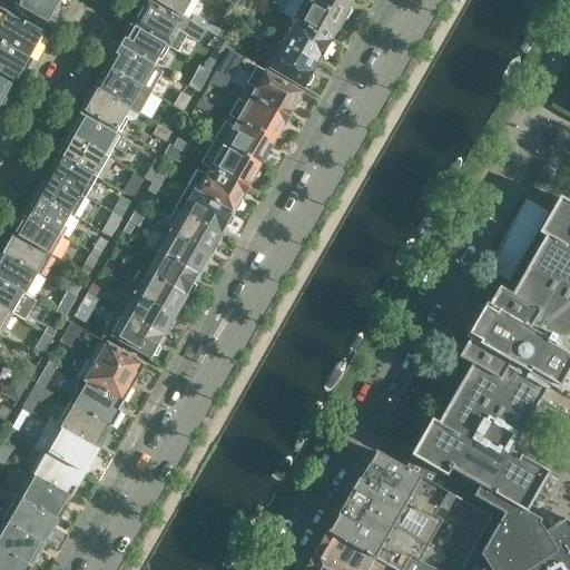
[(60,2),(56,0),(0,0),(0,1),(2,3),(45,28),(47,23),(52,15),(56,13),(59,7),(58,5),(60,2)]
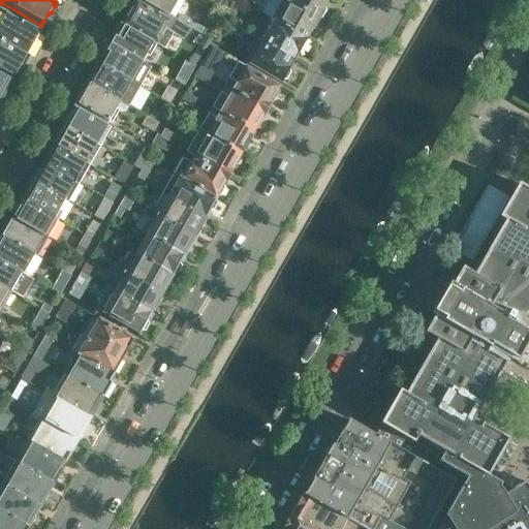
[(142,0),(169,14),(178,0),(142,0)]
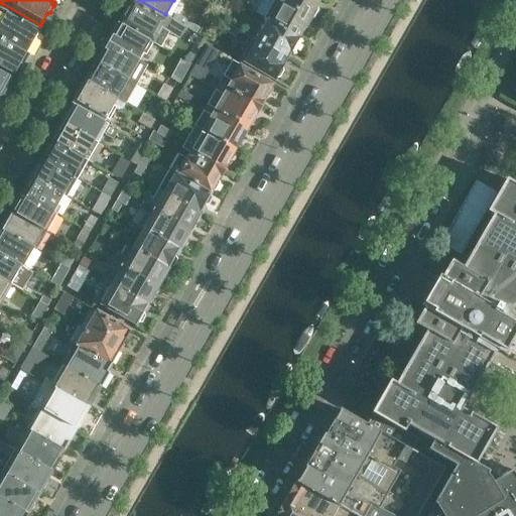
[(228,0),(216,0),(211,9),(220,14),(228,0)]
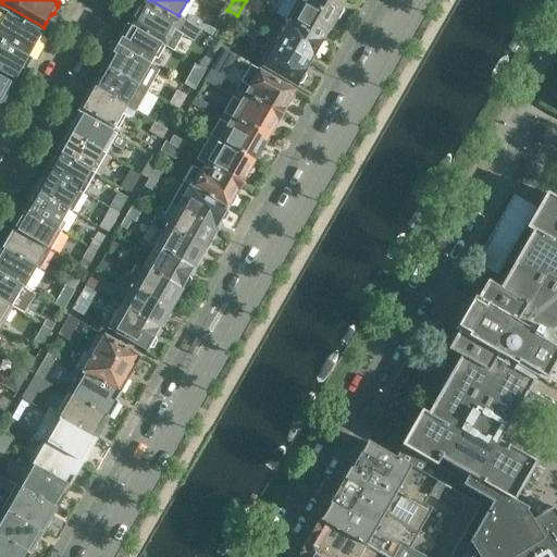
[(283,0),(275,15),(288,22),(323,42),(335,20),(300,0),(283,0)]
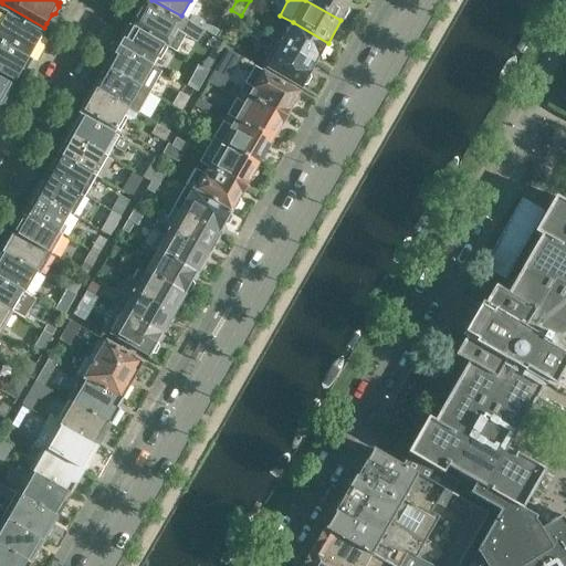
[(305,0),(341,20),(352,0),(305,0)]
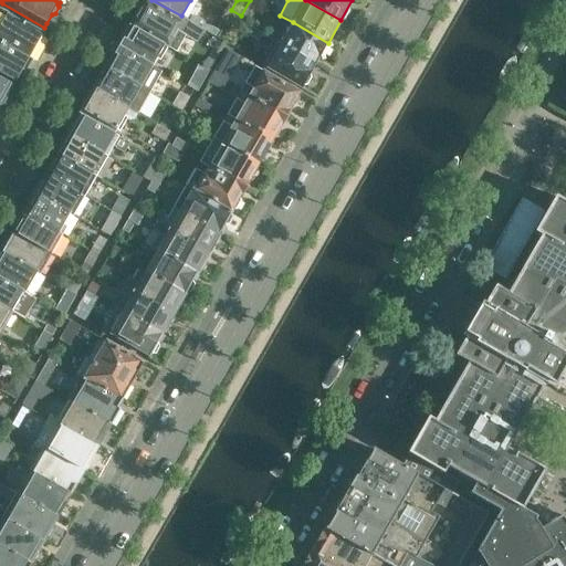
[(134,23),(132,27),(164,46),(169,49),(176,53),(186,37),(197,43),(203,32),(185,21),(158,7),(147,1),(140,13),(137,12),(133,20),(134,23)]
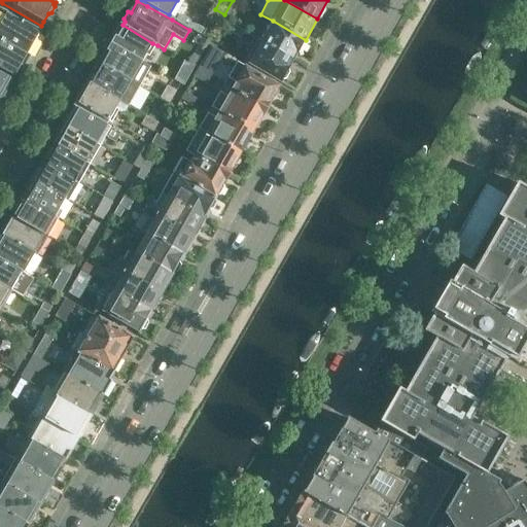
[(0,38),(30,56),(36,46),(31,43),(39,31),(30,25),(30,24),(22,20),(22,21),(0,8),(0,38)]
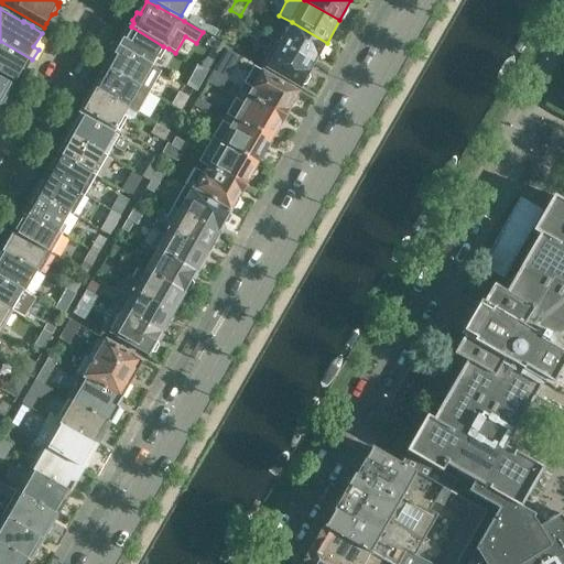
[(292,22),(280,44),(314,64),(327,43),(292,22)]
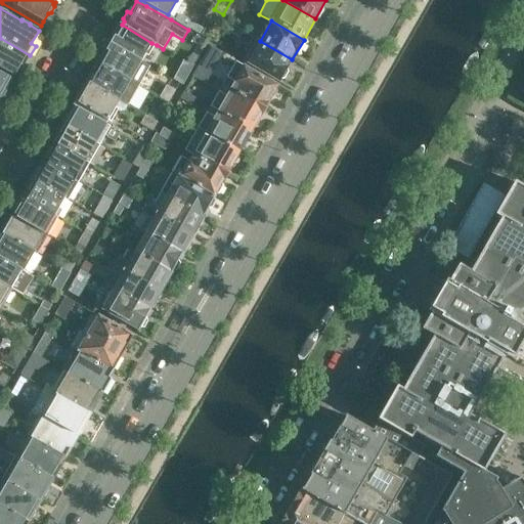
[(192,22),(188,28),(200,34),(204,28),(192,22)]
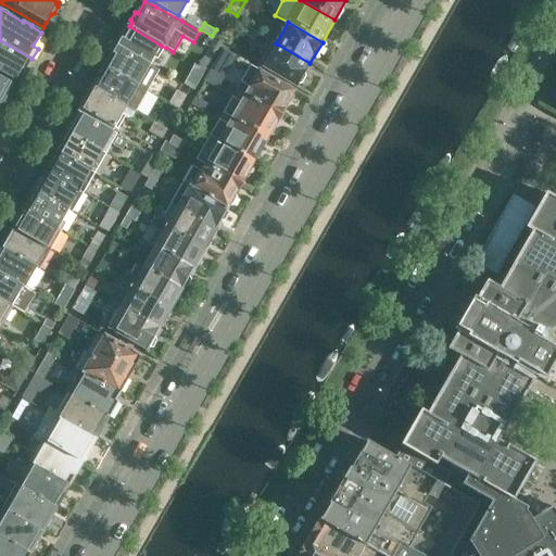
[(123,37),(117,46),(150,64),(161,46),(129,26),(128,27),(125,28),(122,34),(123,37)]
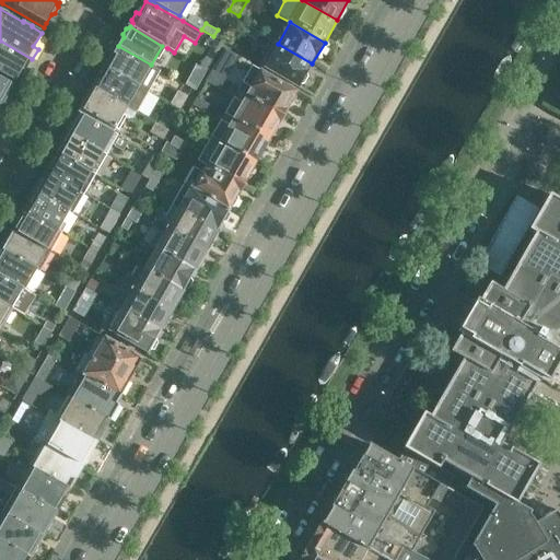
[(247,26),(244,34),(255,41),(259,33),(247,26)]
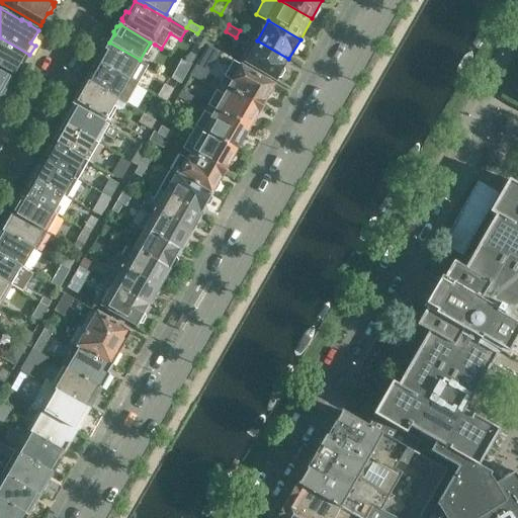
[(0,67),(4,70),(5,69),(13,73),(21,60),(25,63),(29,55),(0,37),(0,67)]
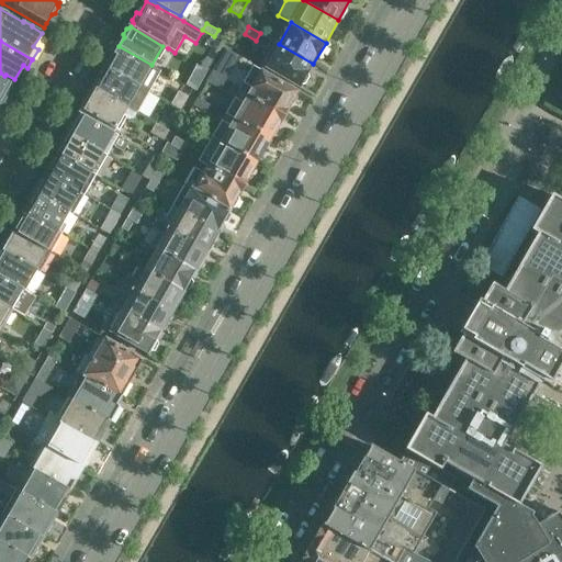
[(279,44),(266,66),(265,67),(282,78),(283,77),(301,87),(313,64),(279,44)]
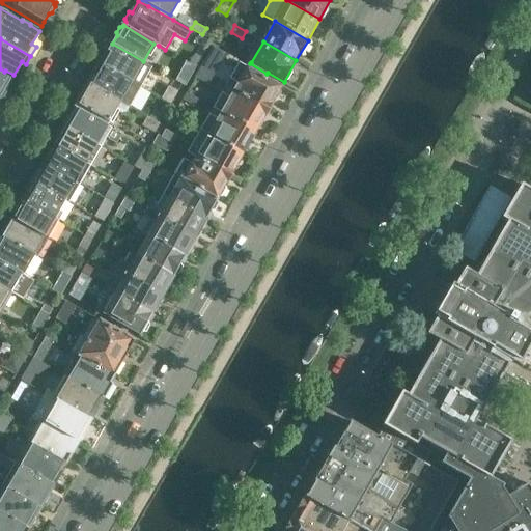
[(103,62),(102,63),(136,83),(142,71),(139,68),(143,61),(112,44),(107,53),(104,54),(102,58),(103,62)]
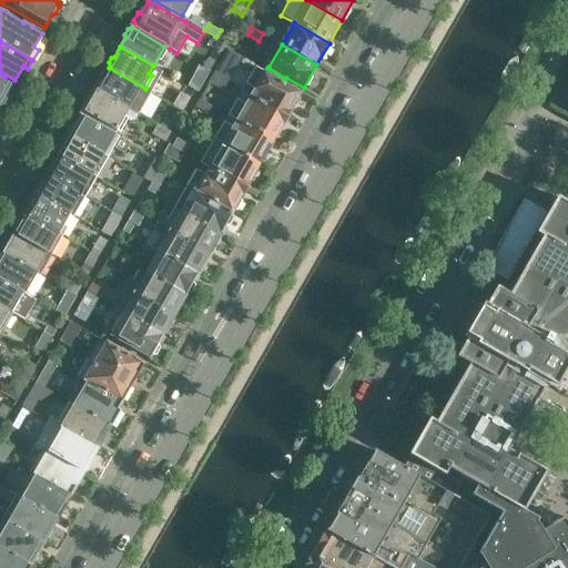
[(200,66),(192,78),(202,83),(209,71),(200,66)]
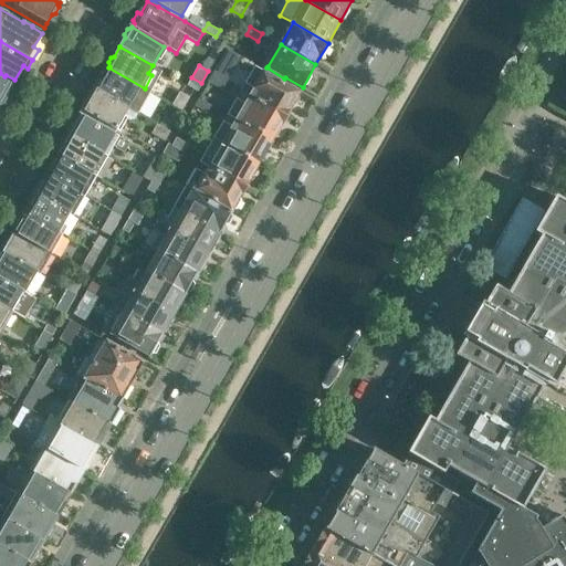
[(229,73),(217,66),(212,74),(224,82),(229,73)]
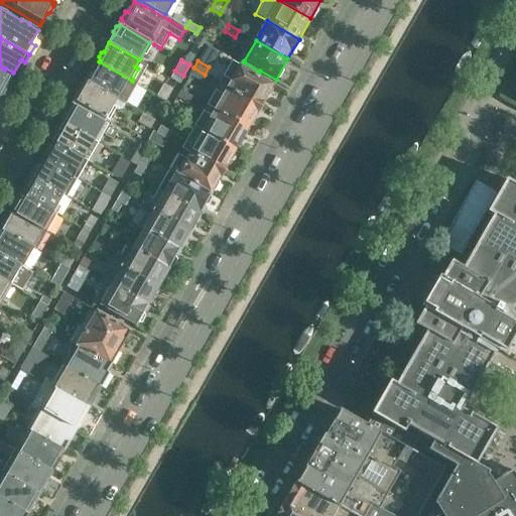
[(230,81),(226,88),(260,107),(266,97),(269,97),(272,91),(271,88),(272,85),(261,78),(262,77),(240,63),(239,65),(233,60),(224,76),(230,81)]
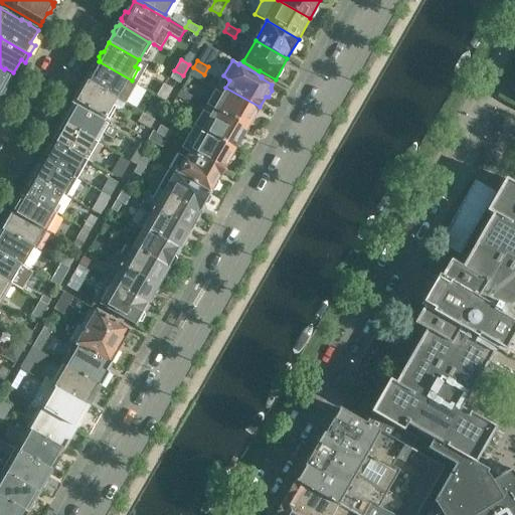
[(91,74),(88,80),(118,99),(121,92),(125,93),(132,80),(99,61),(98,63),(95,64),(92,69),(93,72),(91,74)]
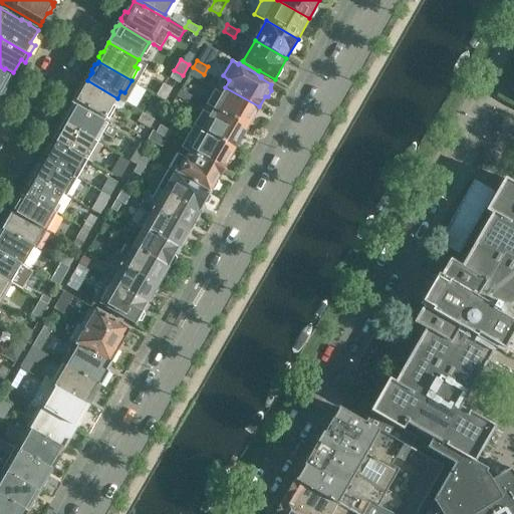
[(204,74),(193,67),(189,74),(200,81),(204,74)]
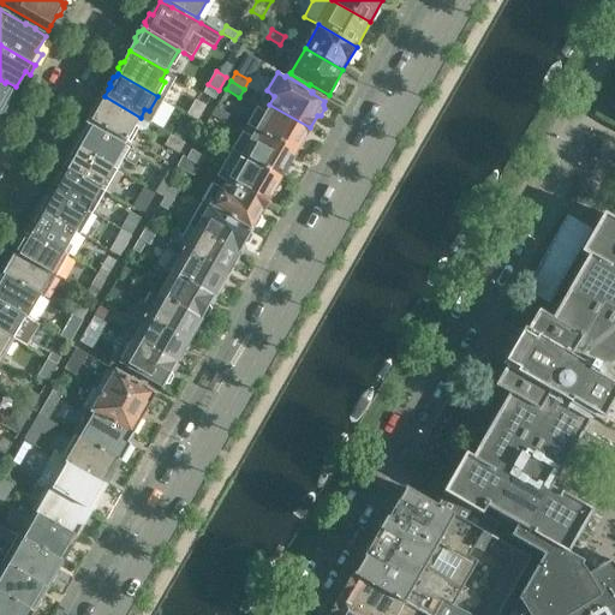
[(0,112),(3,112),(6,106),(6,102),(12,93),(0,84),(0,112)]
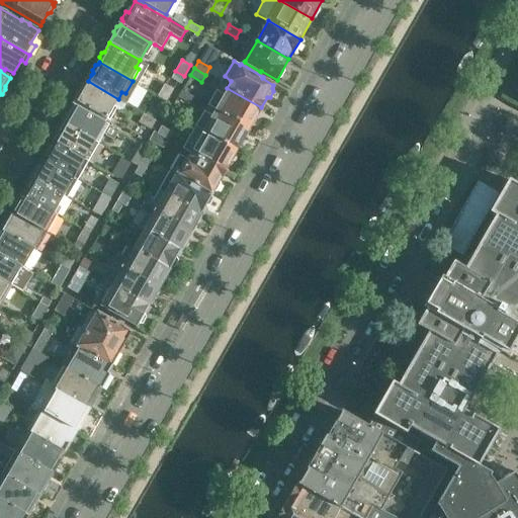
[(80,91),(77,96),(79,98),(75,104),(89,113),(91,110),(106,119),(113,107),(119,110),(124,102),(118,99),(88,81),(83,90),(80,91)]
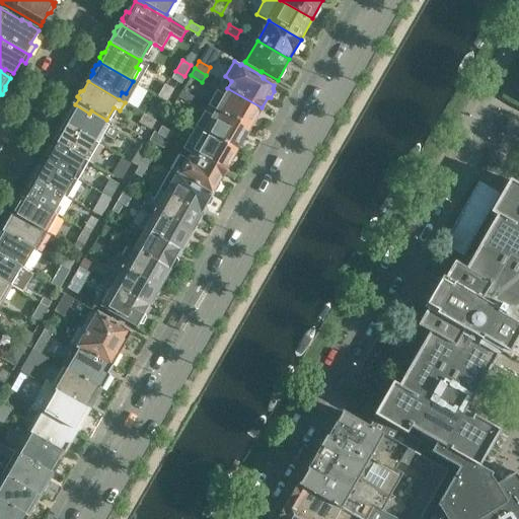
[(166,101),(174,89),(164,84),(158,96),(166,101)]
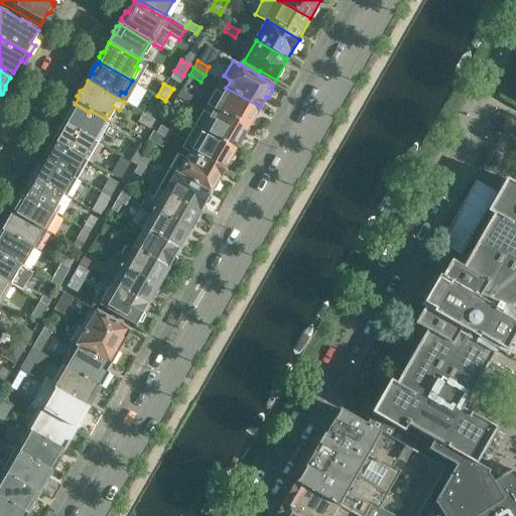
[(256,119),(254,117),(260,107),(226,88),(219,84),(207,105),(248,128),(249,126),(252,126),(256,119)]
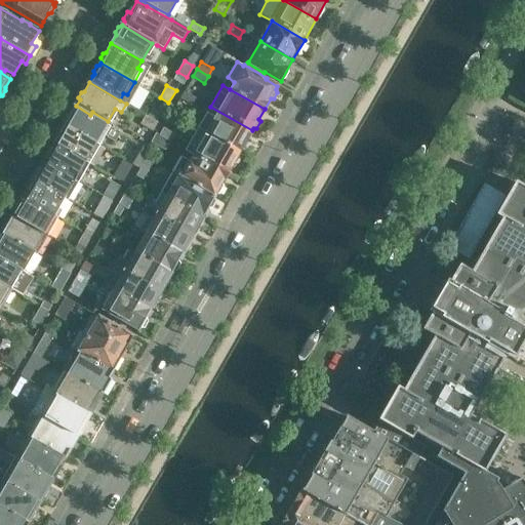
[(184,90),(179,98),(191,105),(195,96),(184,90)]
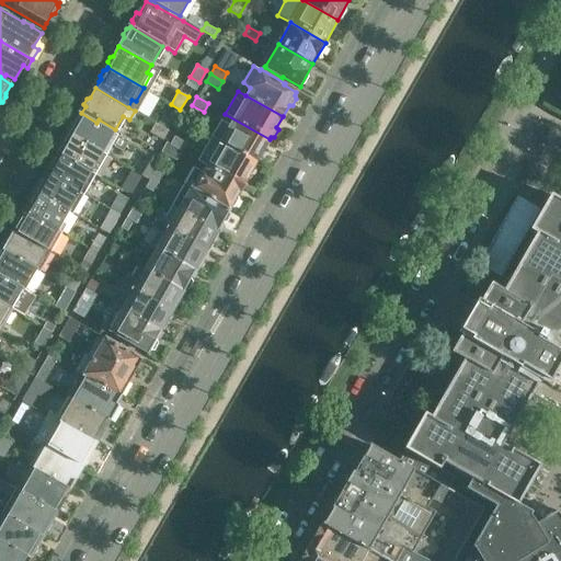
[(70,122),(65,132),(103,153),(109,144),(122,151),(128,141),(115,133),(96,123),(81,113),(80,113),(76,121),(70,122)]
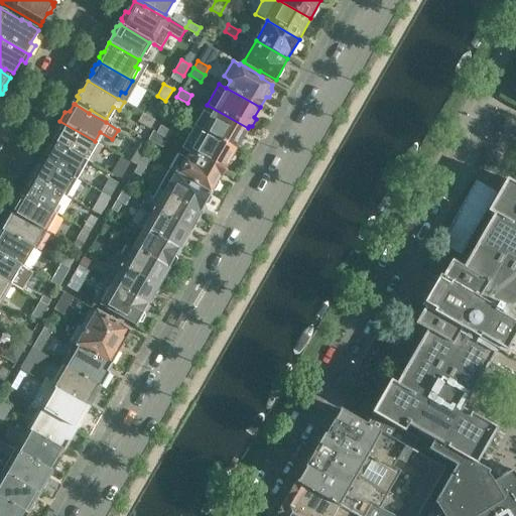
[(244,140),(242,138),(248,128),(207,105),(196,125),(236,149),(237,147),(240,146),(244,140)]
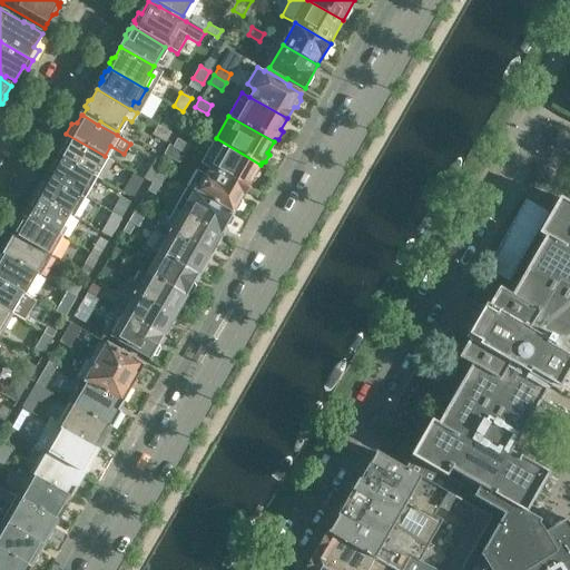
[(174,124),(163,117),(158,125),(169,131),(174,124)]
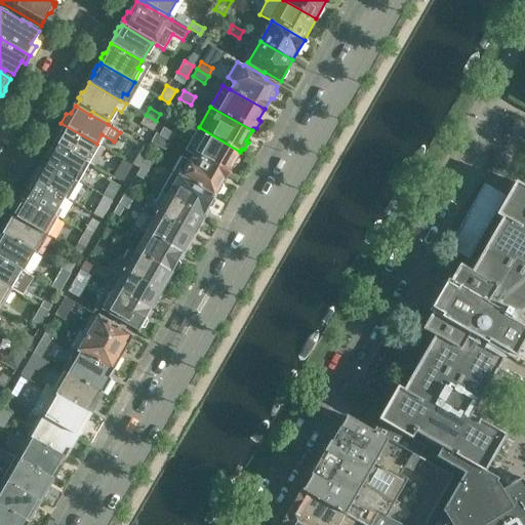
[(156,121),(145,115),(140,122),(152,128),(156,121)]
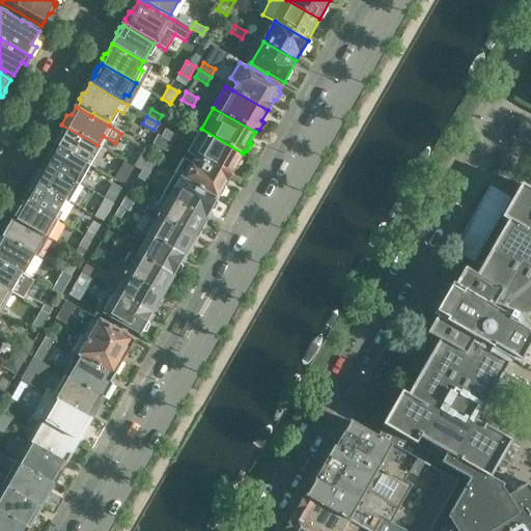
[(58,138),(54,145),(86,164),(98,145),(61,124),(57,133),(58,138)]
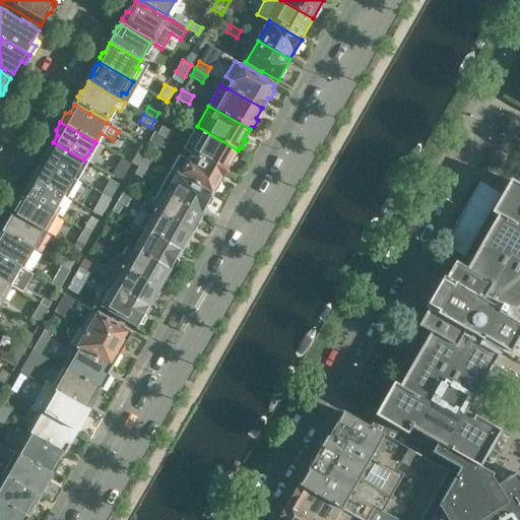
[(173,131),(161,125),(156,132),(168,139),(173,131)]
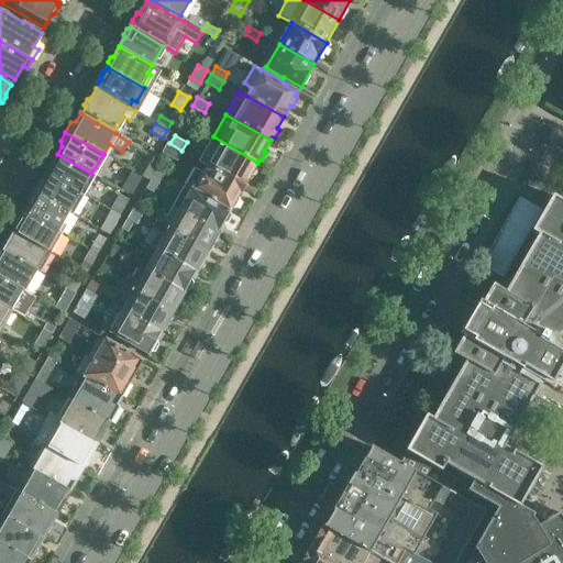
[(210,158),(207,165),(244,186),(249,176),(253,176),(256,169),(255,167),(257,163),(220,141),(213,136),(203,154),(210,158)]
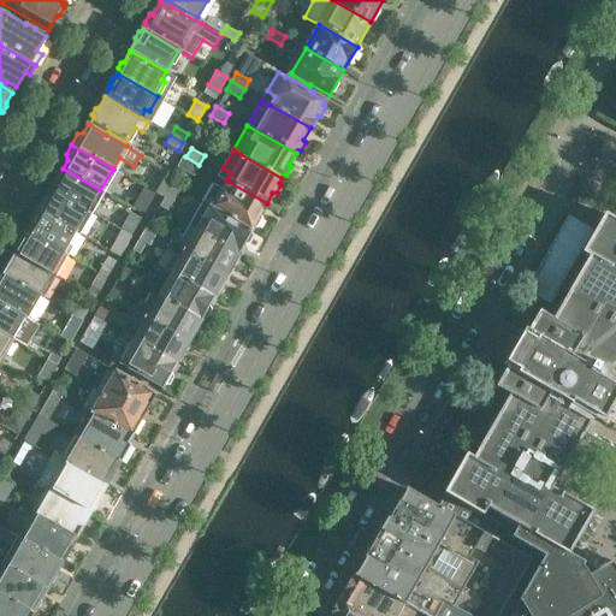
[(199,165),(185,158),(181,166),(193,175),(199,165)]
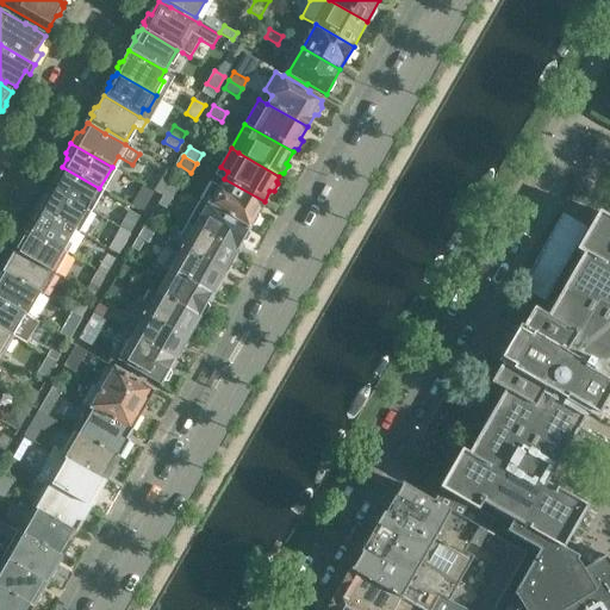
[(170,172),(161,166),(148,187),(159,193),(170,172)]
